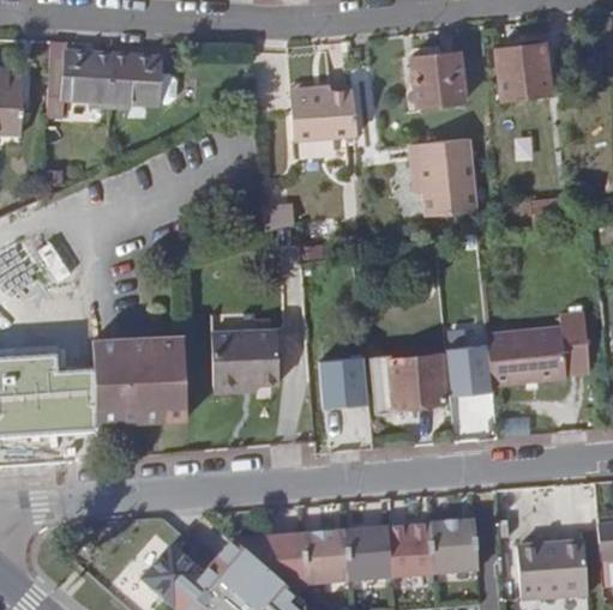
[(65,101),(67,53),(68,40),(52,38),(47,114),(64,114),(65,101)]
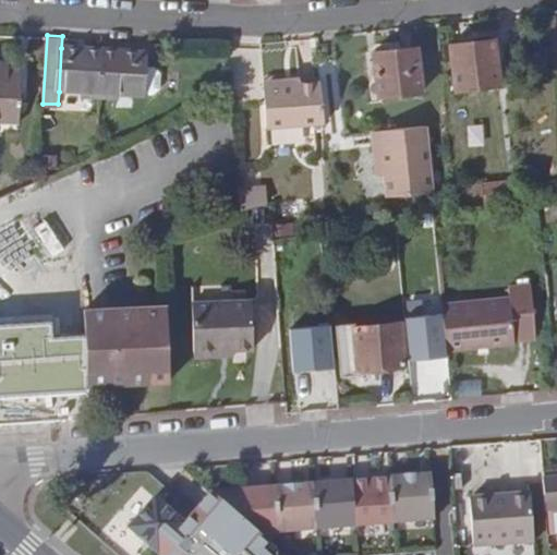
[(455,87),(504,82),(503,55),(495,56),(494,38),(450,43),(455,87)]
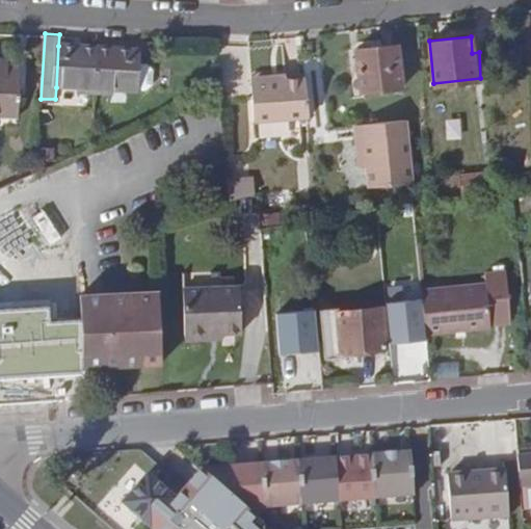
[(397,44),(357,48),(361,91),(401,86),(397,44)]
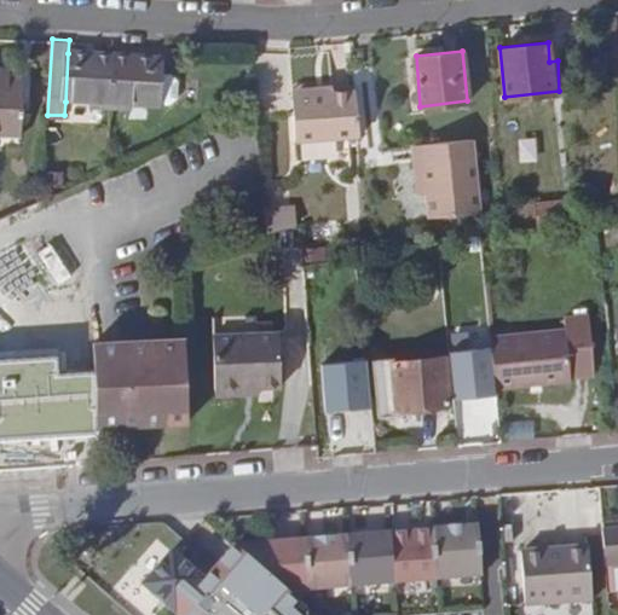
[(115,56),(68,53),(65,102),(94,103),(93,109),(111,110),(115,56)]
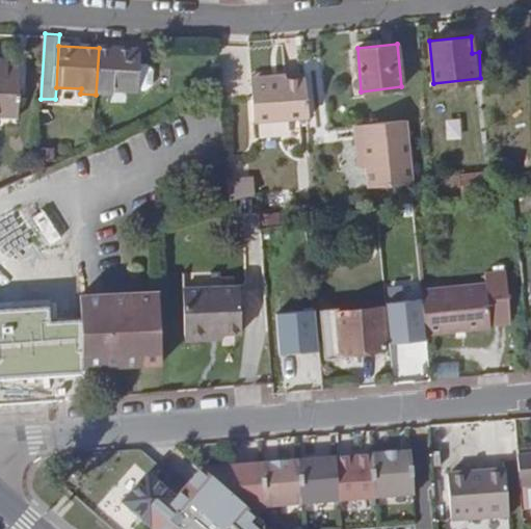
[(139,50),(99,48),(96,95),(113,96),(113,90),(138,90),(139,50)]
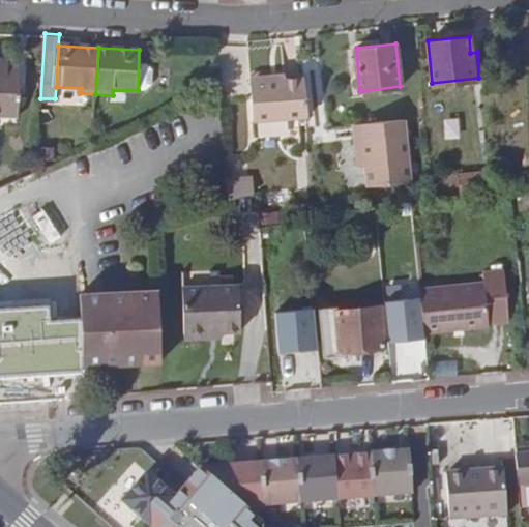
[(4,84),(5,67),(5,57),(0,56),(0,113),(19,115),(20,85),(4,84)]
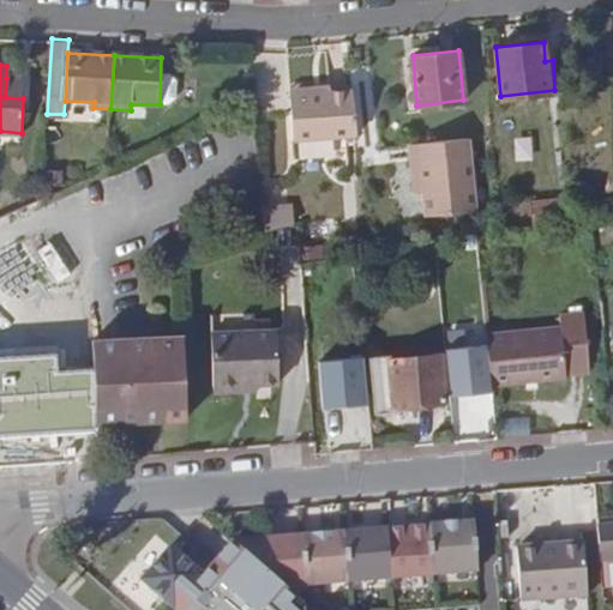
[(24,79),(6,78),(5,97),(23,98),(24,79)]
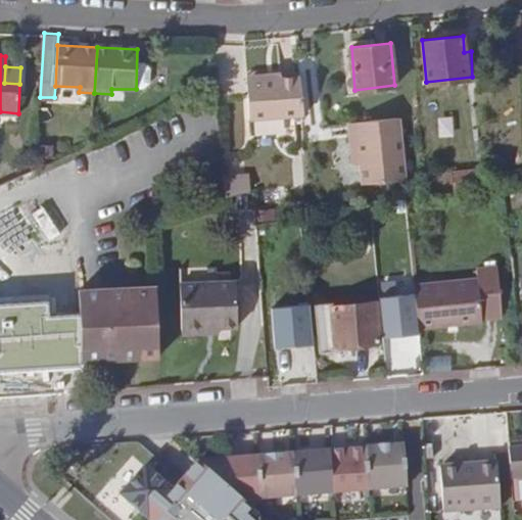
[(280,69),(246,74),(249,117),(304,111),(300,75),(280,78),(280,69)]
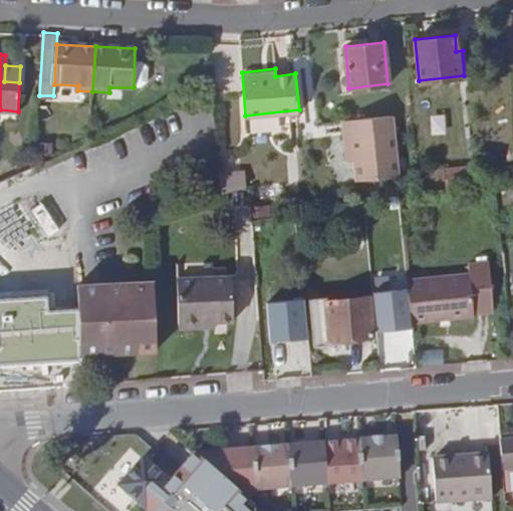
[(395,116),(344,121),(345,141),(357,140),(359,161),(399,158),(395,116)]
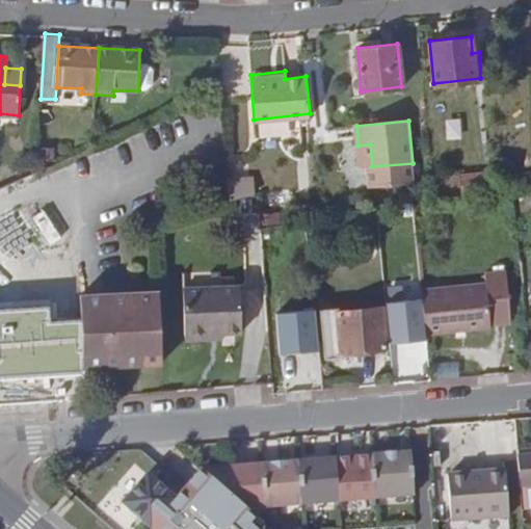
[(230,176),(231,197),(255,191),(253,170),(230,176)]
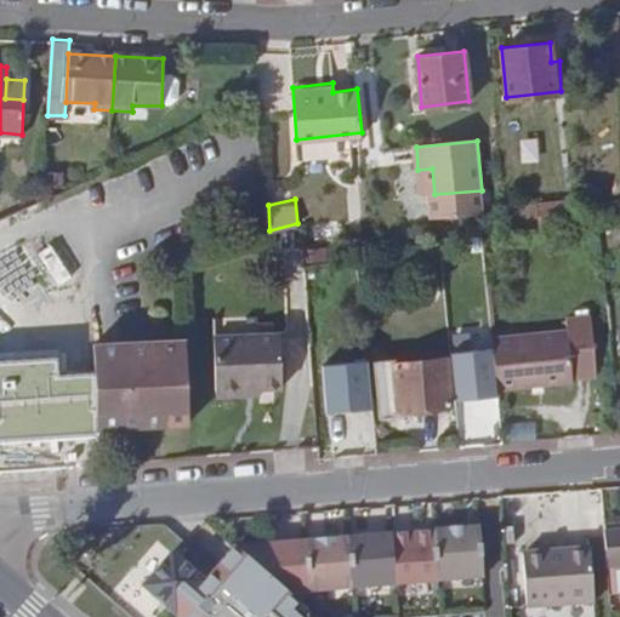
[(539,201),(540,226),(569,222),(568,199),(539,201)]
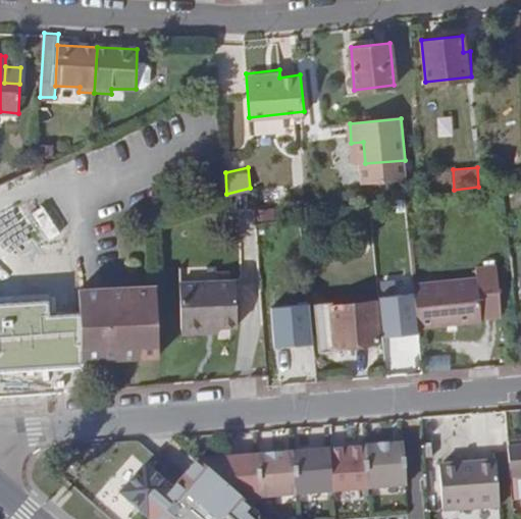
[(477,277),(413,283),(417,327),(482,321),(477,277)]
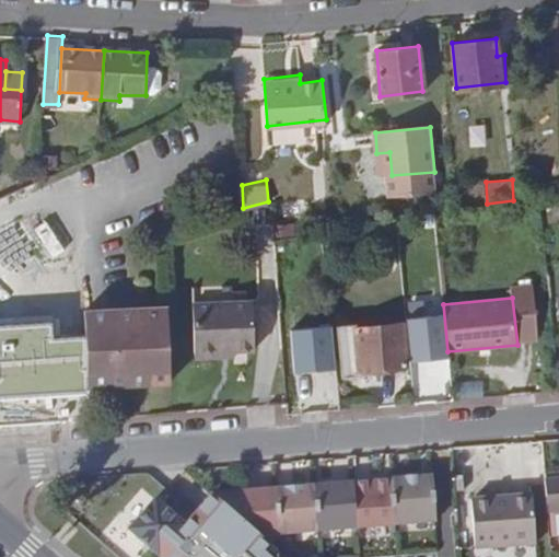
[(189,305),(196,355),(233,350),(254,348),(248,299),(189,305)]
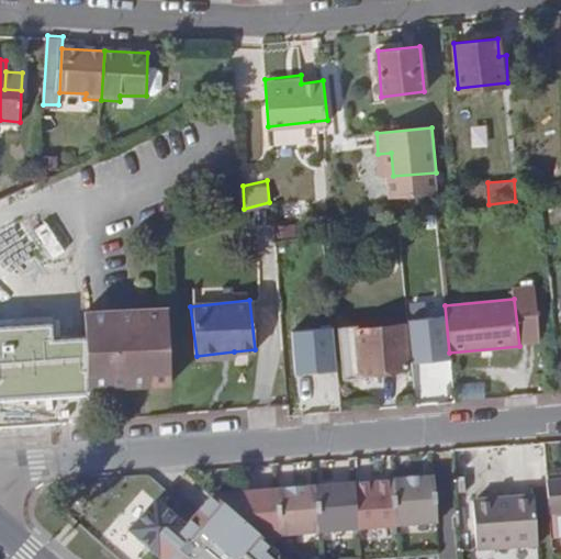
[(169,306),(82,313),(86,336),(87,344),(89,367),(89,373),(89,387),(171,382),(169,306)]
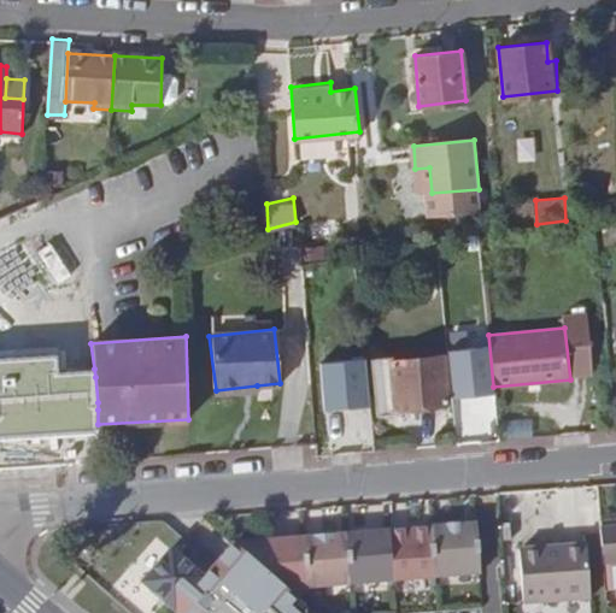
[(0,441),(98,424),(98,410),(98,402),(95,377),(94,369),(54,372),(54,355),(0,358),(0,441)]
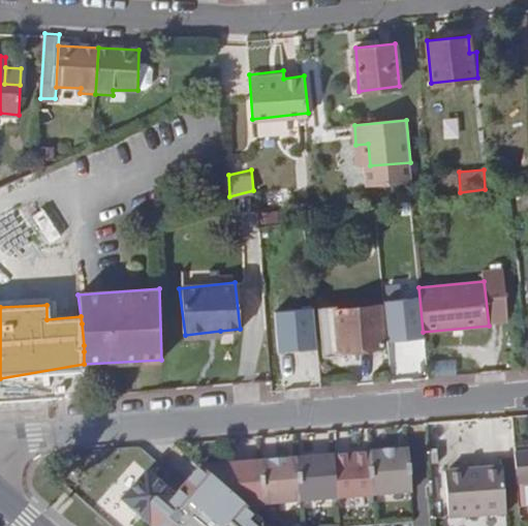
[(339,347),(381,344),(380,321),(375,320),(373,307),(336,311),(336,306),(318,308),(322,357),(340,354),(339,347)]
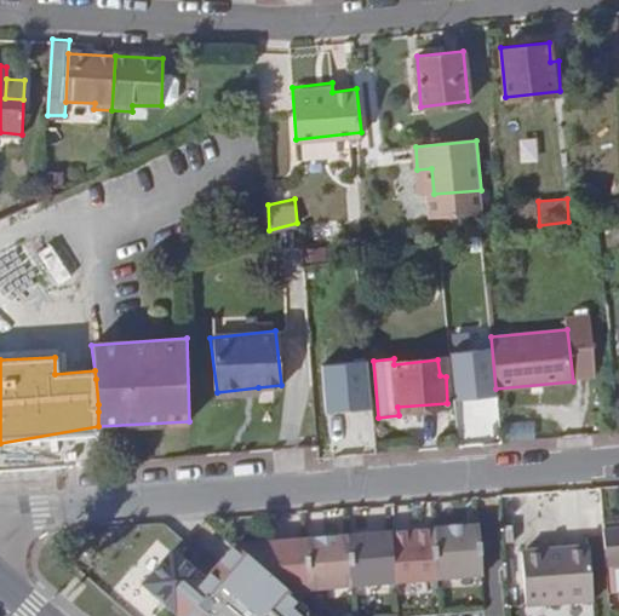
[(258,387),(217,392),(217,401),(259,396),(258,387)]
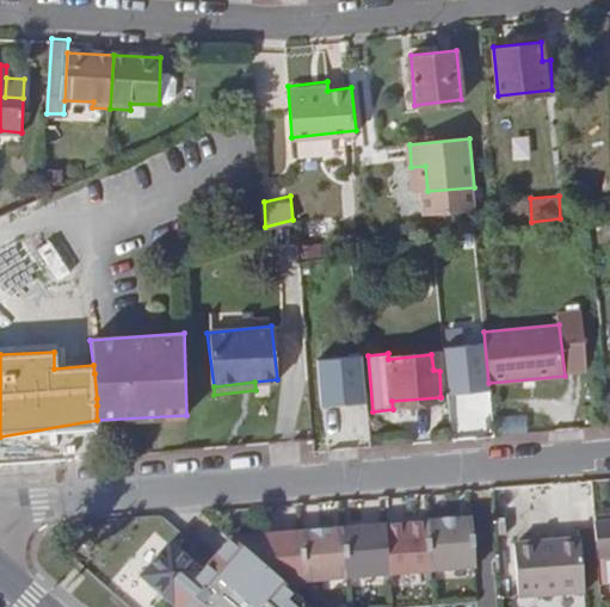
[(522,383),(494,383),(495,416),(523,416),(522,383)]
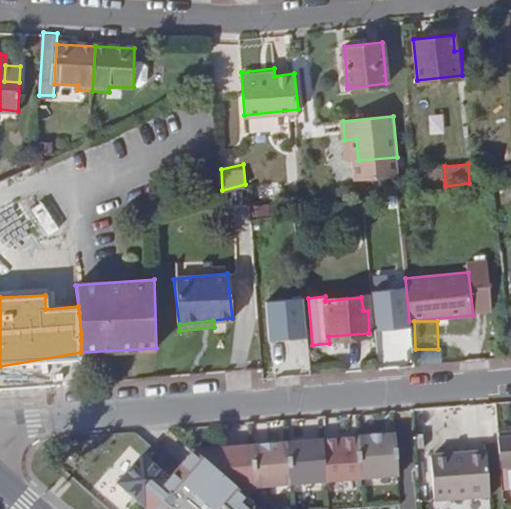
[(254,486),(397,476),(394,432),(193,447),(171,479),(144,455),(119,483),(147,508),(148,507),(150,508),(261,508),(245,495),(254,486)]
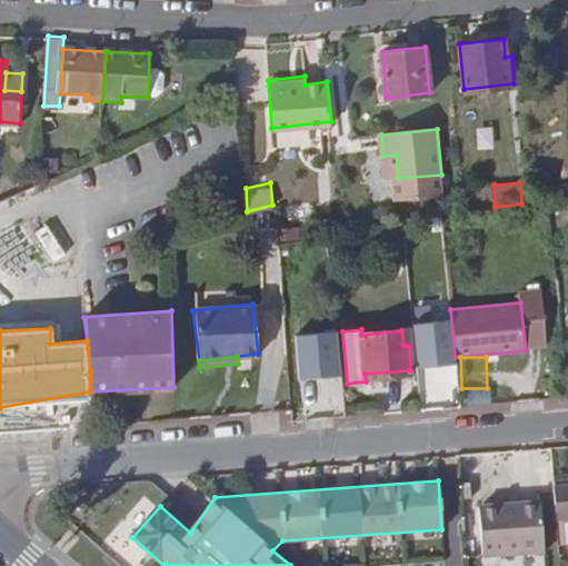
[(567,482),(551,483),(555,518),(567,517),(567,482)]
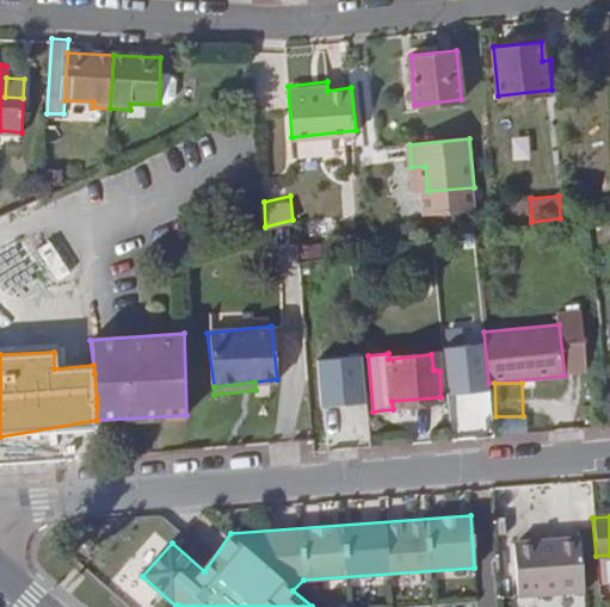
[(515,543),(518,590),(585,586),(580,530),(533,534),(534,542),(515,543)]
